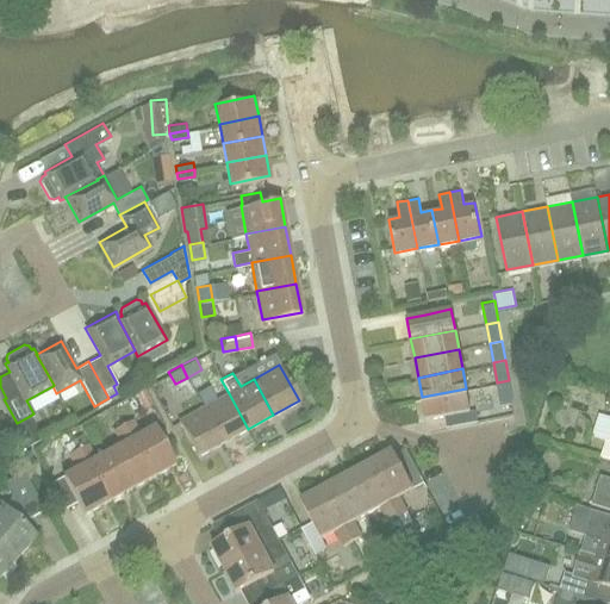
[(514,402),(509,380),(497,383),(500,403),(514,402)]
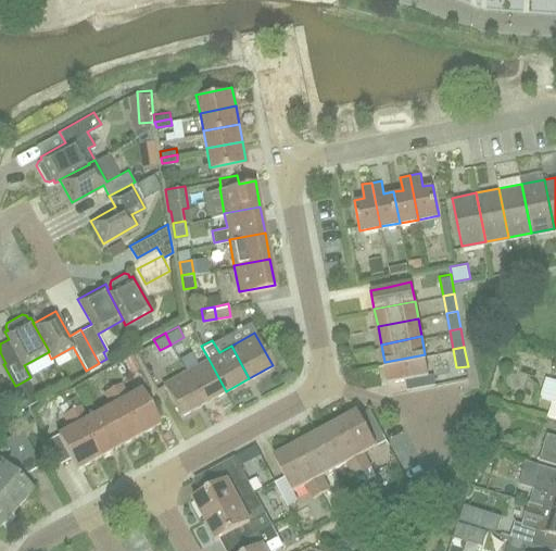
[(130,372),(139,366),(131,352),(123,357),(130,372)]
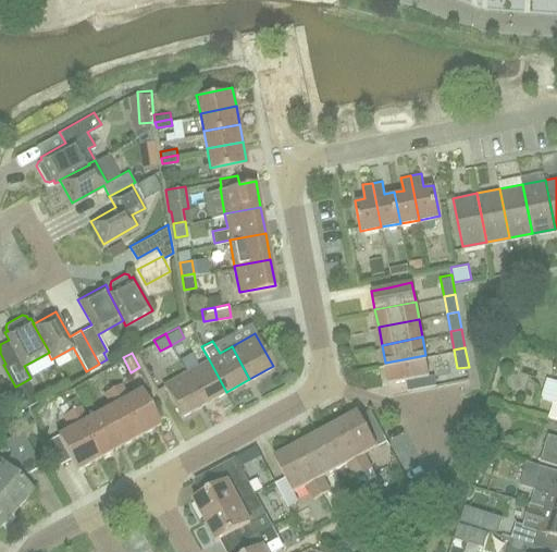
[(429,373),(425,355),(385,363),(388,381),(406,378),(429,373)]
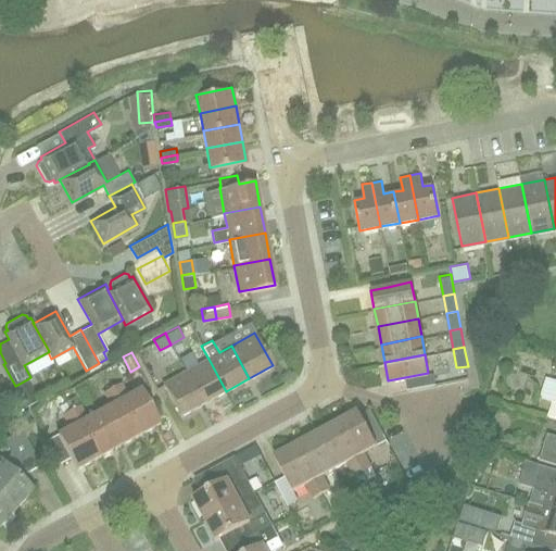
[(209,359),(186,371),(203,403),(226,391),(209,359)]
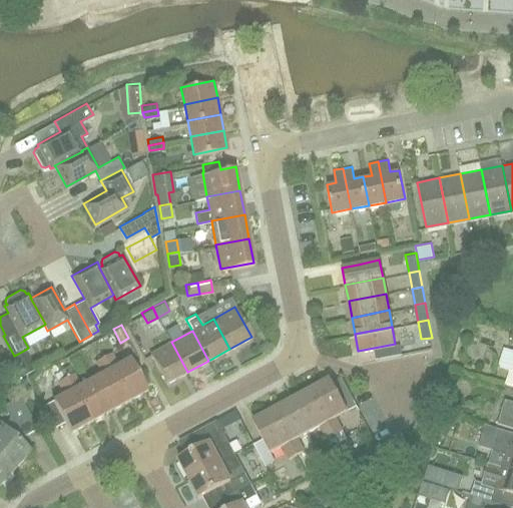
[(187,372),(171,342),(149,354),(165,384),(187,372)]
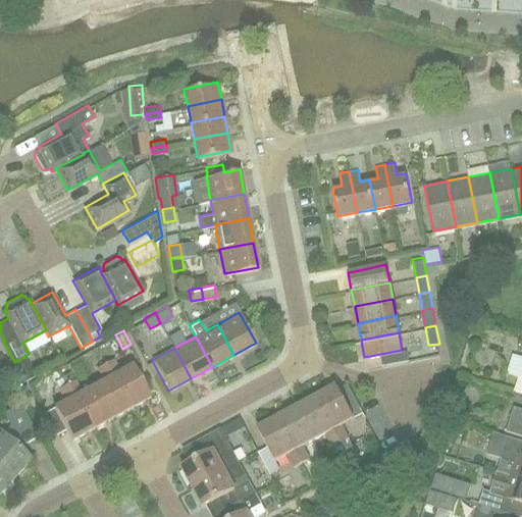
[(113,358),(105,363),(128,407),(149,397),(132,364),(119,370),(113,358)]
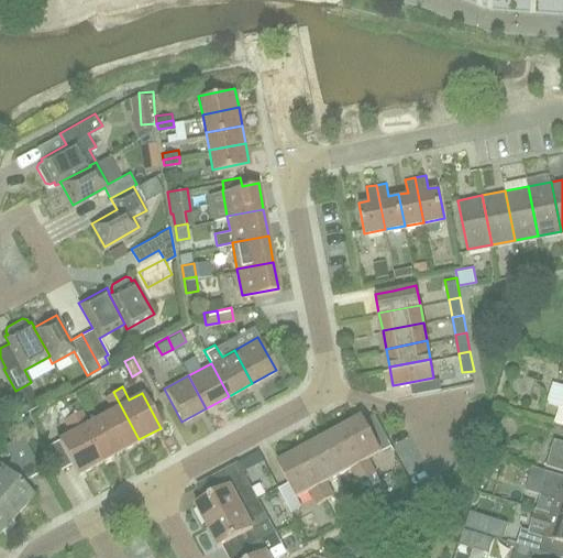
[(118,451),(139,439),(113,392),(106,395),(112,409),(99,416),(118,451)]
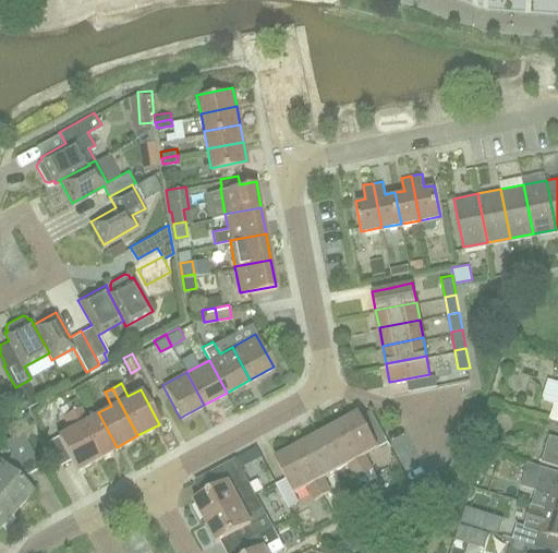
[(97,458),(117,447),(98,412),(86,419),(79,405),(71,410),(97,458)]
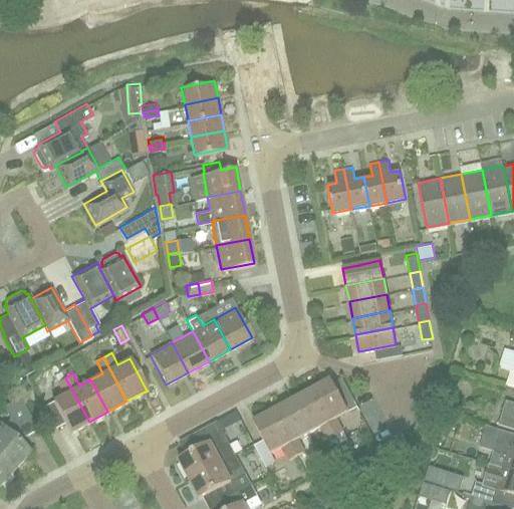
[(65,377),(57,382),(64,394),(52,401),(69,432),(89,422),(65,377)]
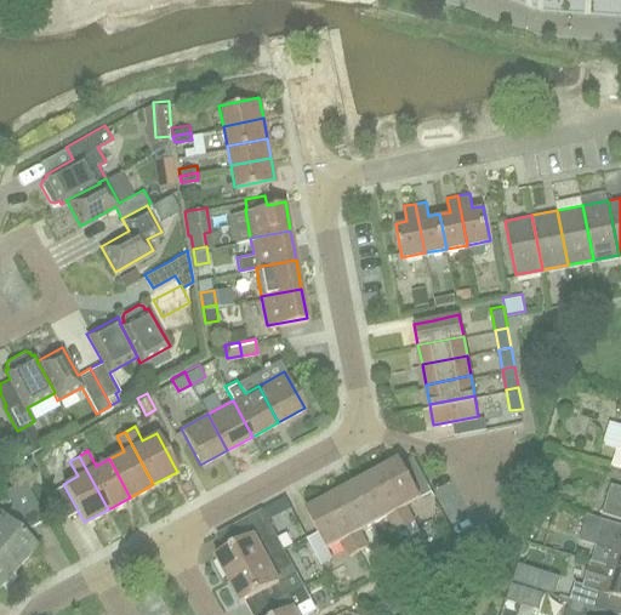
[(406,504),(421,495),(399,456),(376,470),(405,523),(414,539),(421,552),(431,547),(415,518),(414,518),(406,504)]
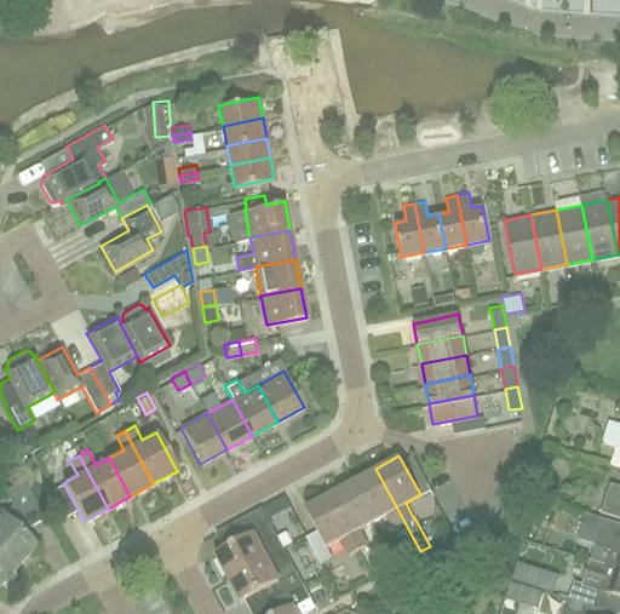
[(395,528),(405,522),(375,469),(352,482),(373,520),(386,512),(395,528)]
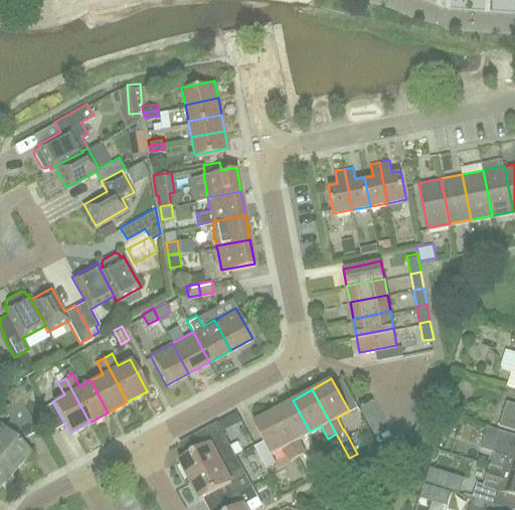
[(3,406),(9,418),(0,428),(0,459),(12,470),(28,452),(17,442),(22,436),(35,429),(19,398),(3,406)]
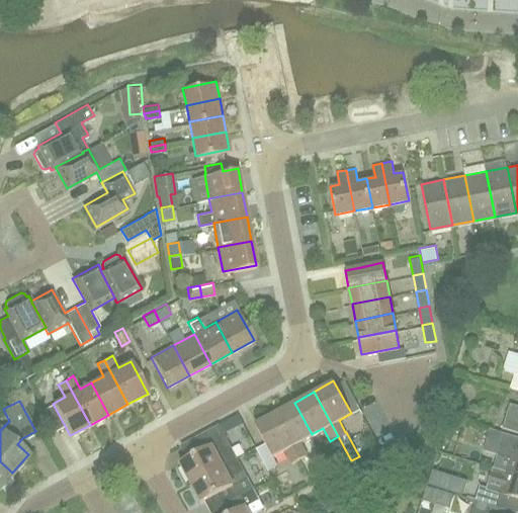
[(294,403),(275,413),(299,457),(308,453),(300,441),(312,434),(294,403)]
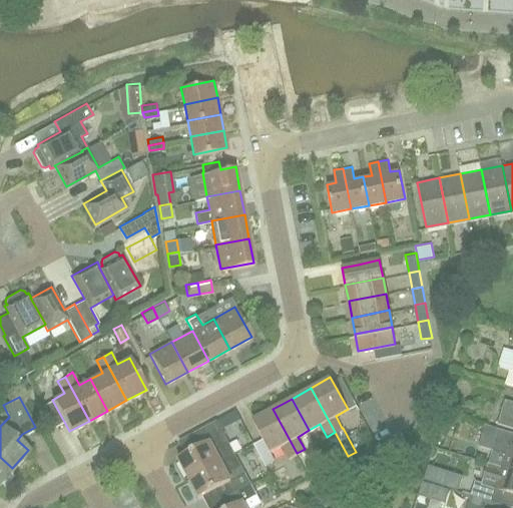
[(512,401),(505,399),(498,423),(512,427),(512,401)]
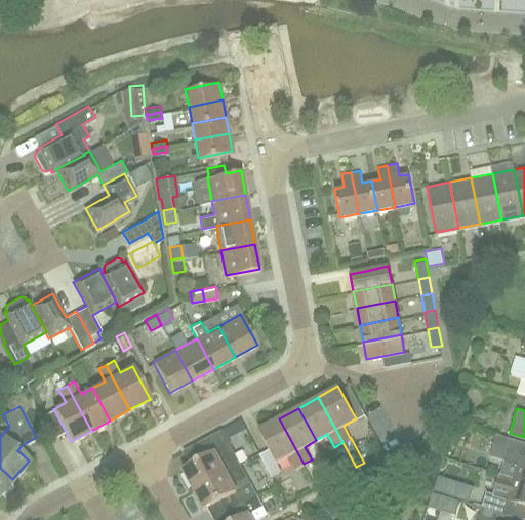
[(295,468),(304,464),(279,418),(258,430),(269,447),(277,462),(288,455),(295,468)]
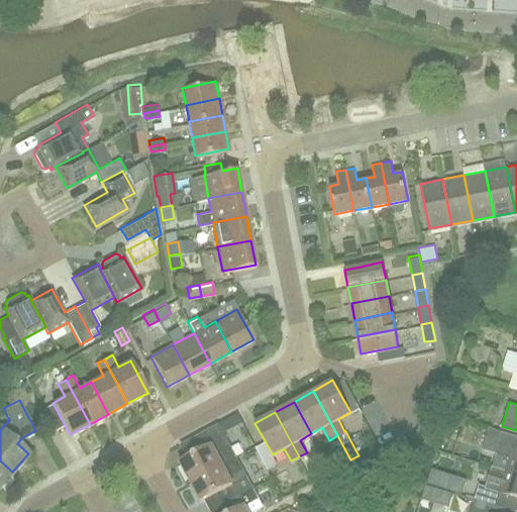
[(243,458),(262,450),(244,413),(226,421),(243,458)]
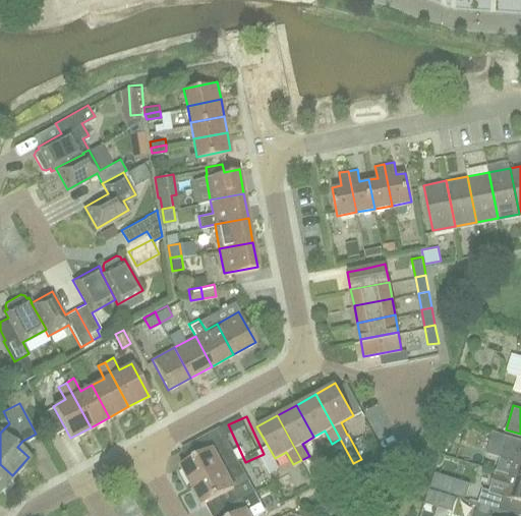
[(181,466),(192,485),(237,461),(232,451),(233,450),(222,431),(200,442),(207,453),(181,466)]
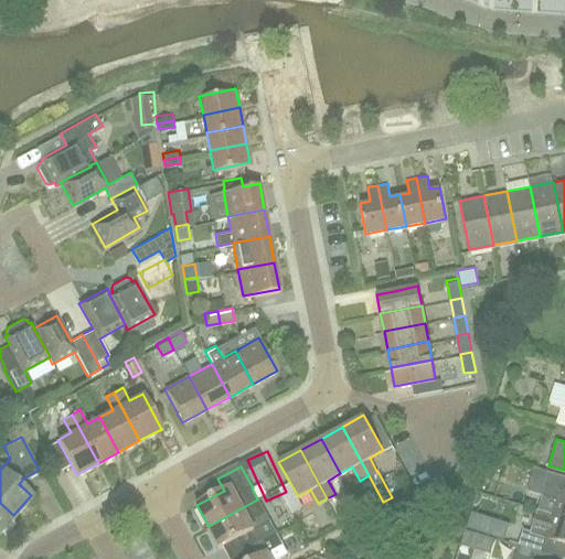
[(564,474),(552,471),(547,485),(544,495),(543,495),(539,509),(554,514),(554,512),(564,515),(564,474)]
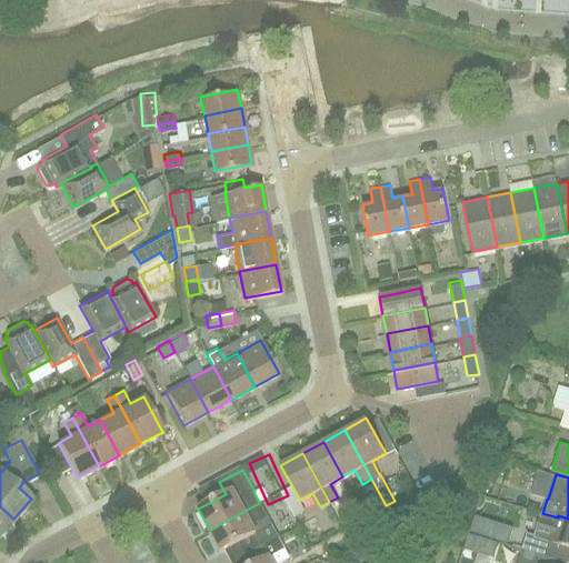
[(386,505),(379,493),(370,498),(377,510),(386,505)]
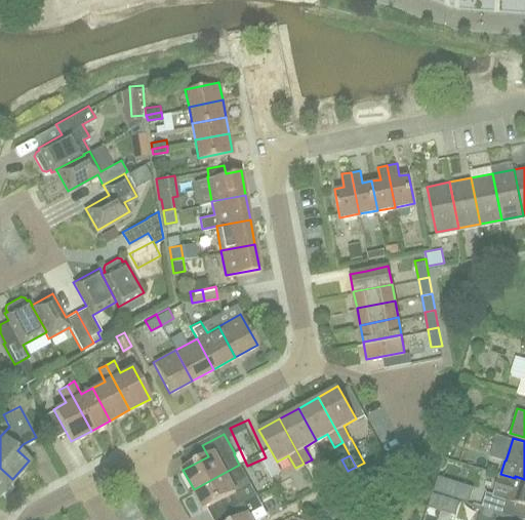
[(239,465),(194,489),(204,510),(230,495),(236,507),(257,494),(247,476),(246,476),(239,465)]
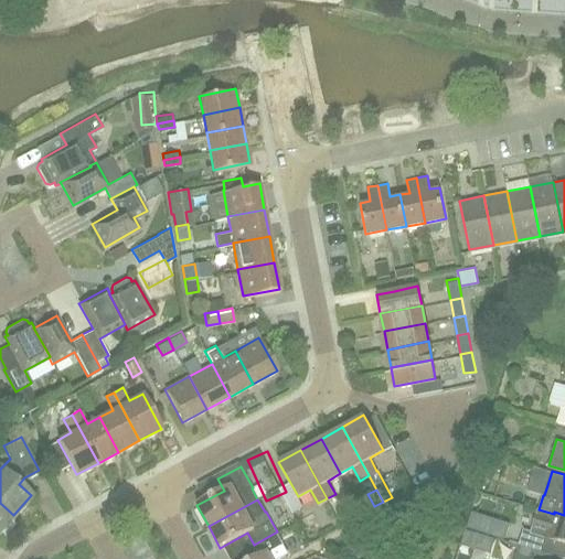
[(0,529),(13,515),(0,503),(0,529)]
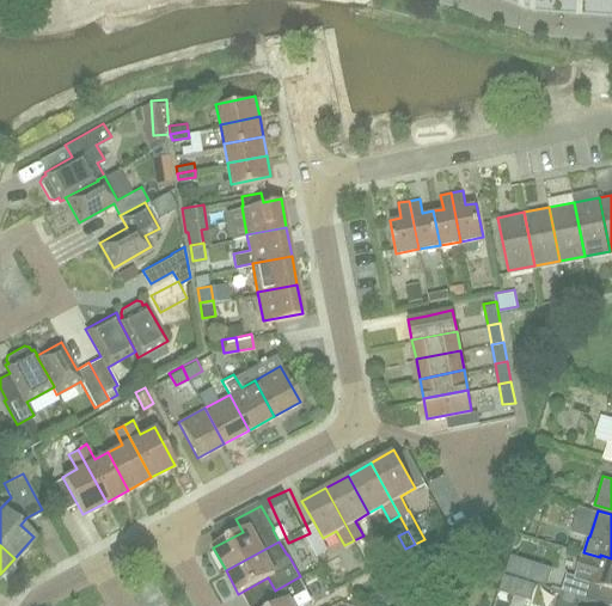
[(583,552),(580,565),(576,576),(567,574),(562,588),(563,588),(599,600),(603,601),(607,585),(611,586),(611,558),(600,555),(600,557),(583,552)]
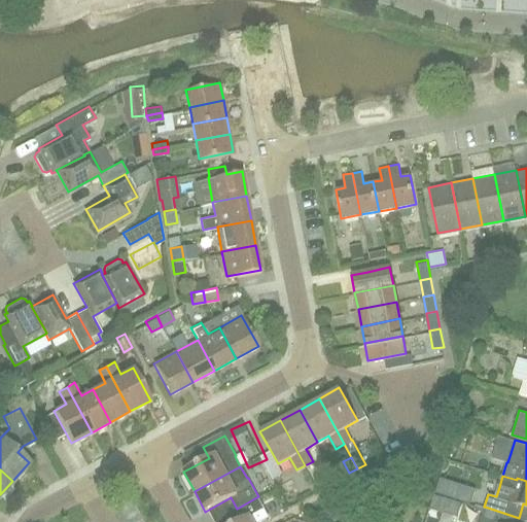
[(237,521),(258,521),(269,516),(258,496),(237,509),(242,519),(237,521)]
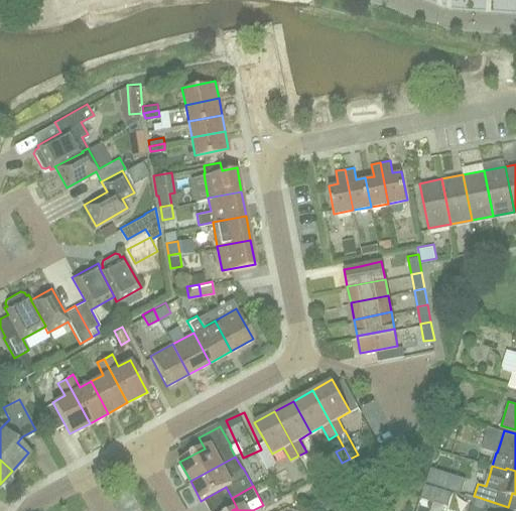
[(435,509),(447,506),(443,491),(431,495),(435,509)]
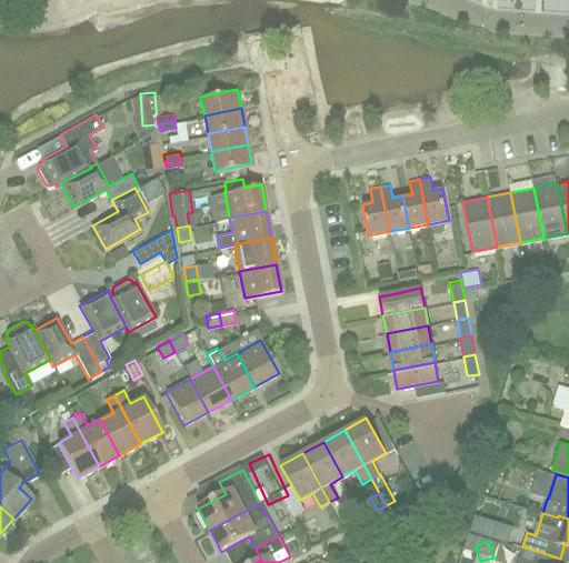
[(555,562),(557,558),(523,546),(518,562),(555,562)]
